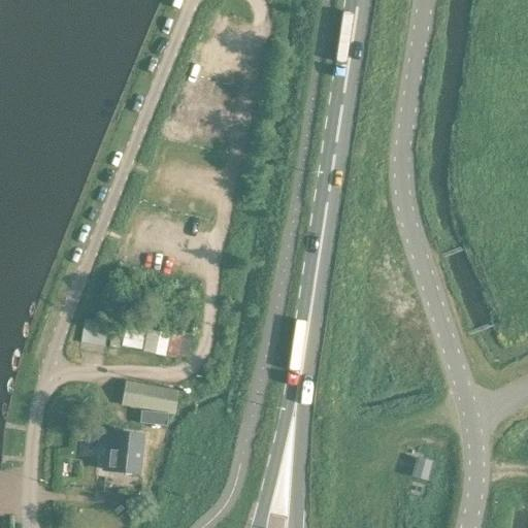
[(104,347),(107,326),(83,323),(80,343),(104,347)]
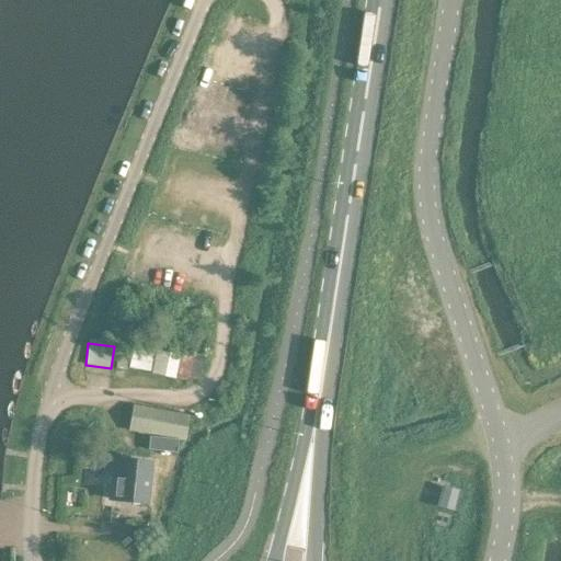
[(129,367),(151,371),(156,351),(134,346),(129,367)]
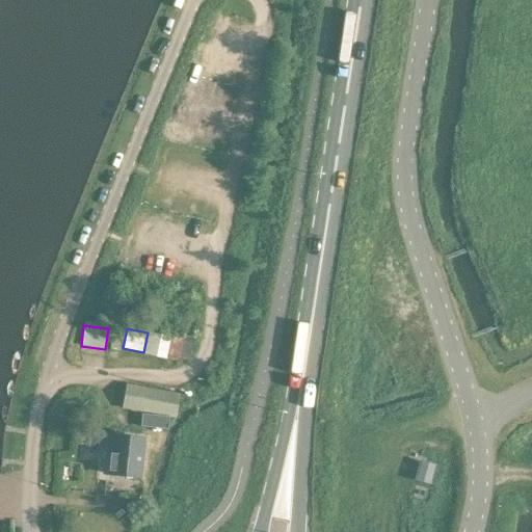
[(193,341),(149,331),(144,354),(177,361),(178,358),(189,361),(193,341)]
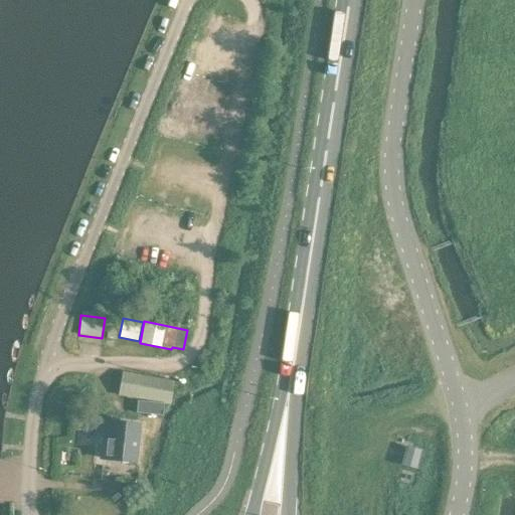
[(118,394),(170,403),(174,382),(122,373),(118,394)]
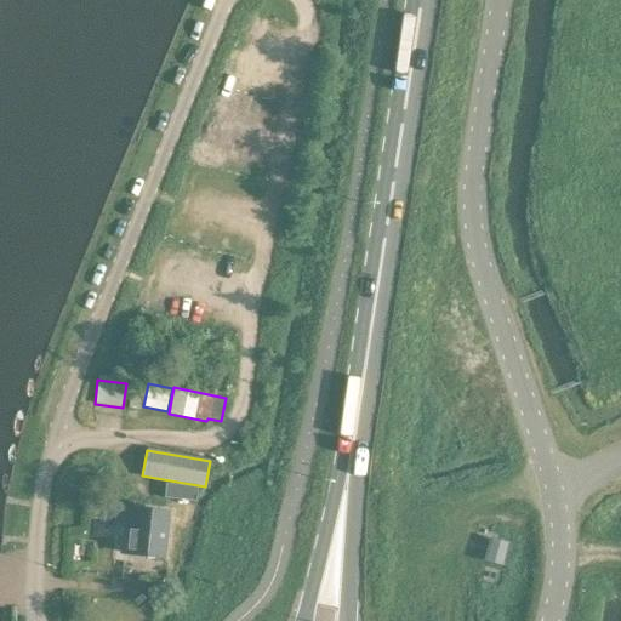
[(165,497),(198,501),(199,488),(166,483),(165,497)]
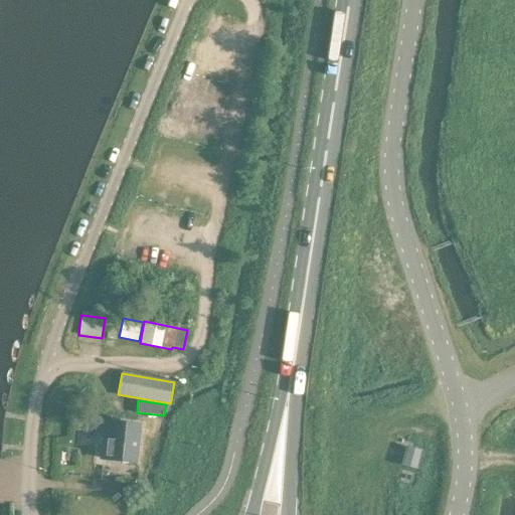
[(139,425),(111,422),(109,436),(109,437),(103,437),(101,457),(107,458),(106,460),(136,463),(138,439),(139,425)]
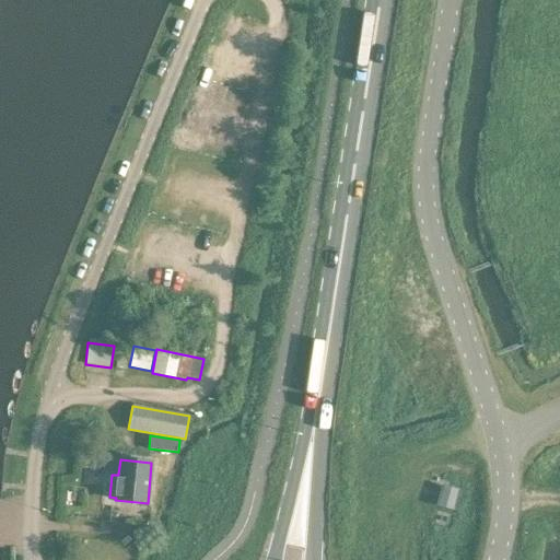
[(453,510),(457,491),(441,487),(436,506),(453,510)]
